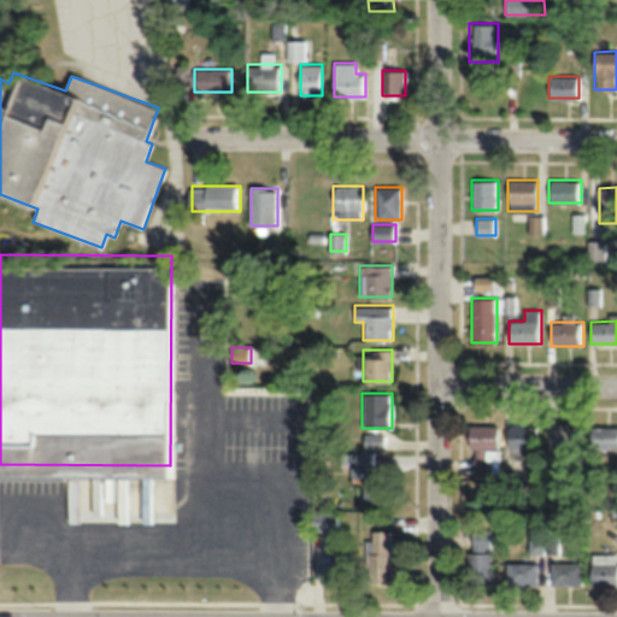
[(583,425),(554,425),(554,452),(583,452),(583,425)]
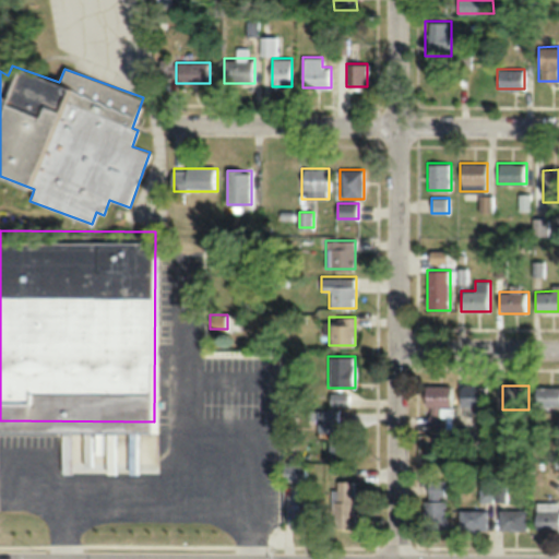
[(452,408),(452,387),(427,387),(427,429),(448,429),(448,408),(452,408)]
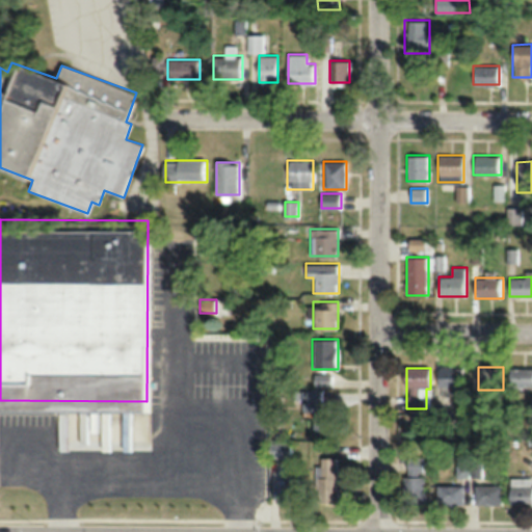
[(466,368),(439,368),(439,387),(466,387),(466,368)]
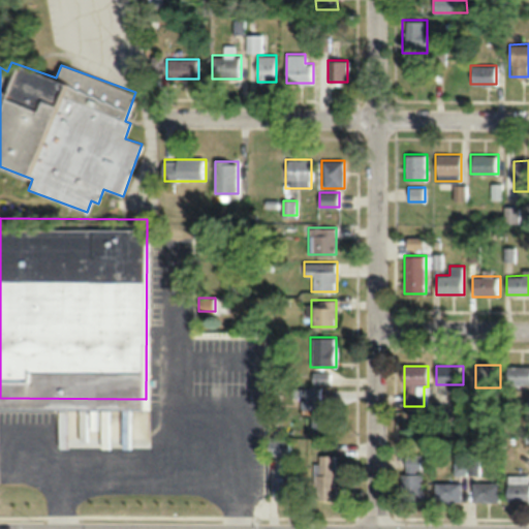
[(507,386),(528,385),(528,366),(507,366),(507,386)]
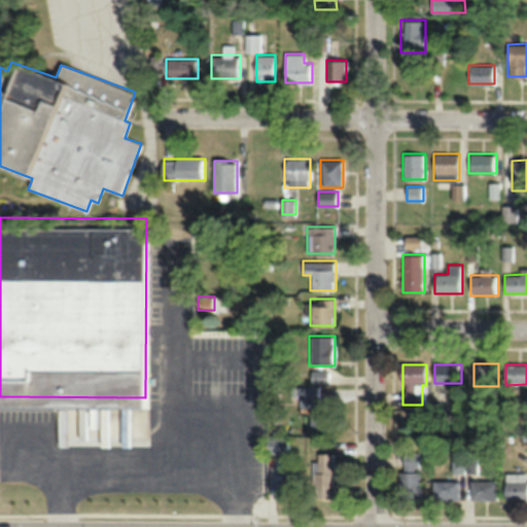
[(330,370),(309,370),(309,382),(330,382),(330,370)]
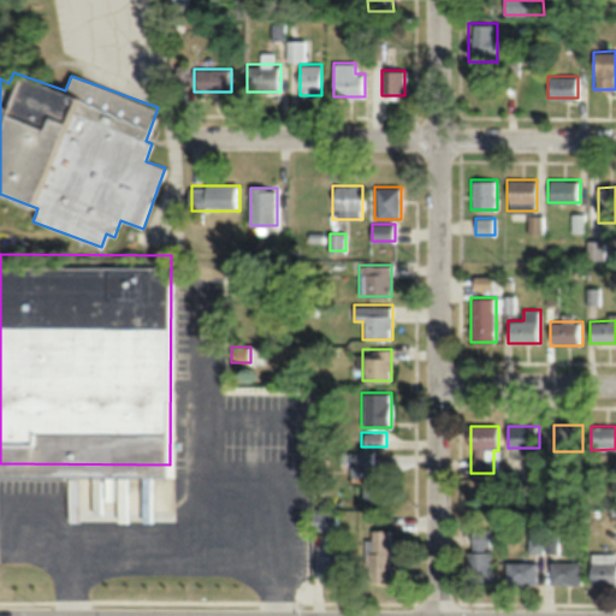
[(362,469),(362,501),(389,501),(389,465),(375,465),(375,451),(353,451),(353,469),(362,469)]
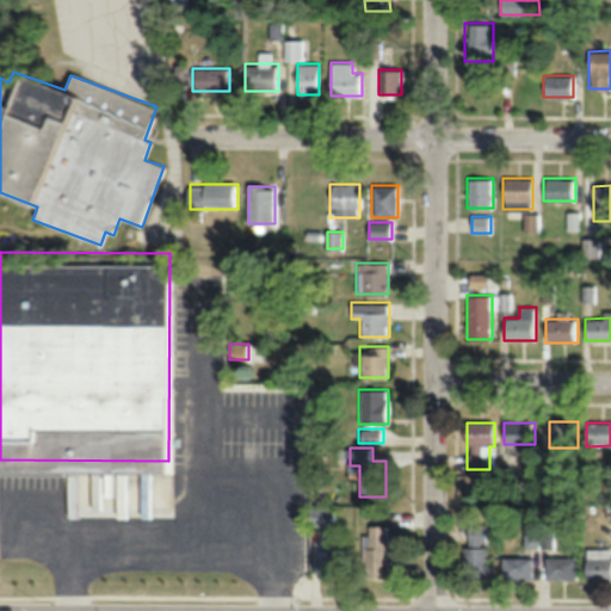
[(524,491),(524,471),(503,471),(503,491),(524,491)]
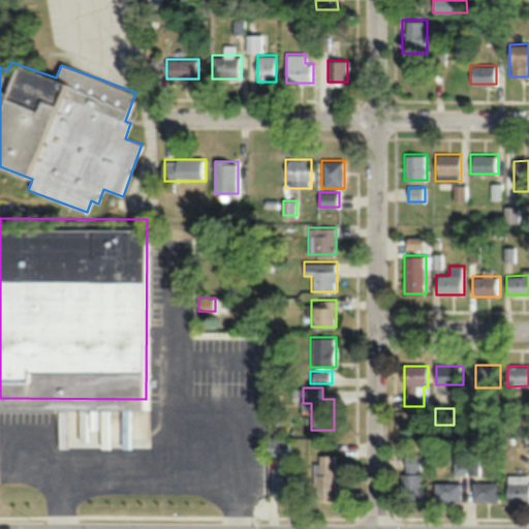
[(316,500),(336,500),(336,455),(316,455),(316,500)]
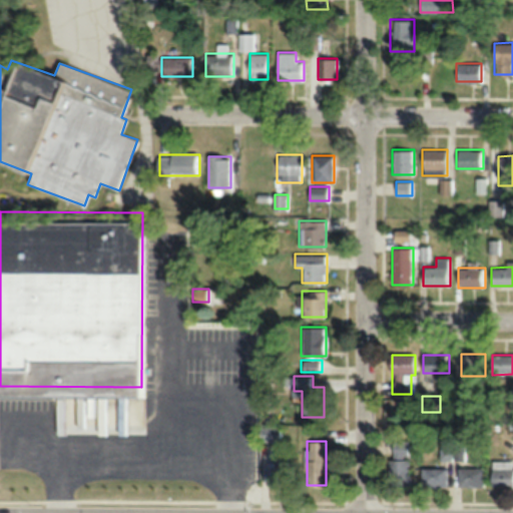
[(390,485),(409,485),(409,441),(390,441),(390,485)]
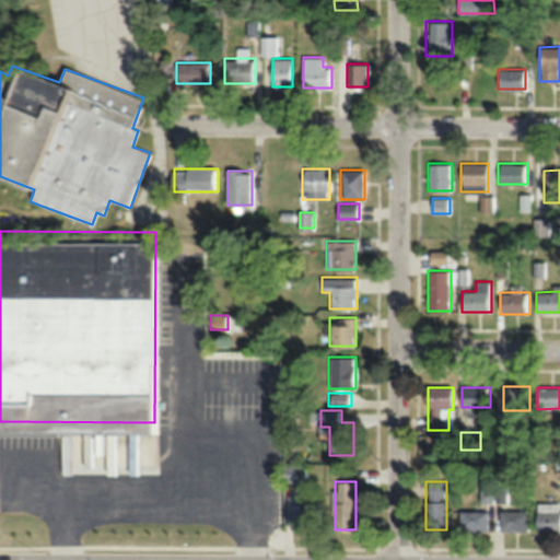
[(509,487),(481,487),(481,502),(509,502),(509,487)]
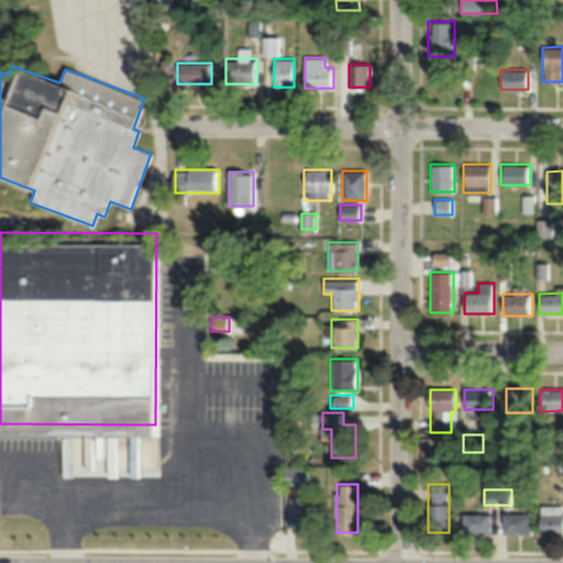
[(540,533),(562,533),(562,505),(540,506),(540,533)]
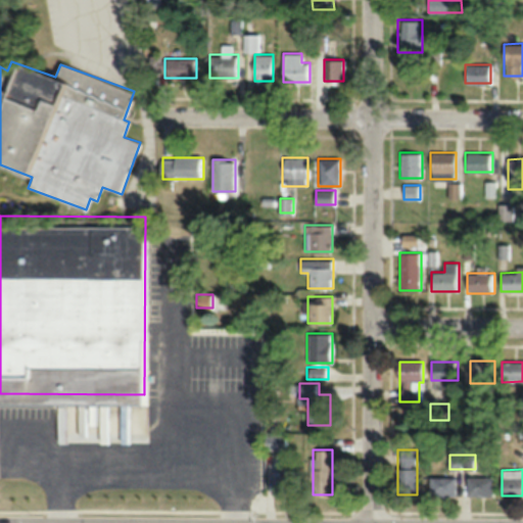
[(428,495),(457,496),(457,477),(429,476),(428,495)]
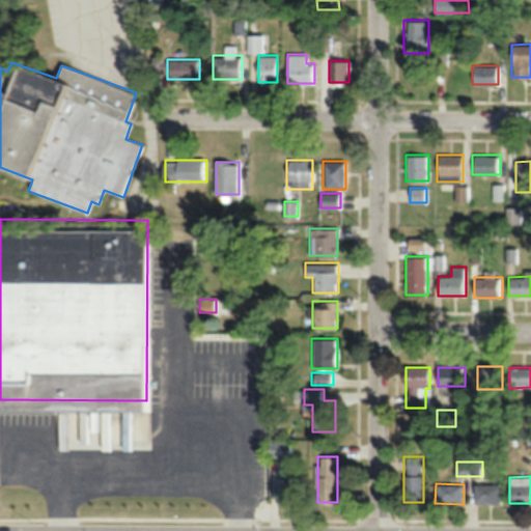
[(502,483),(474,483),(474,503),(502,503),(502,483)]
